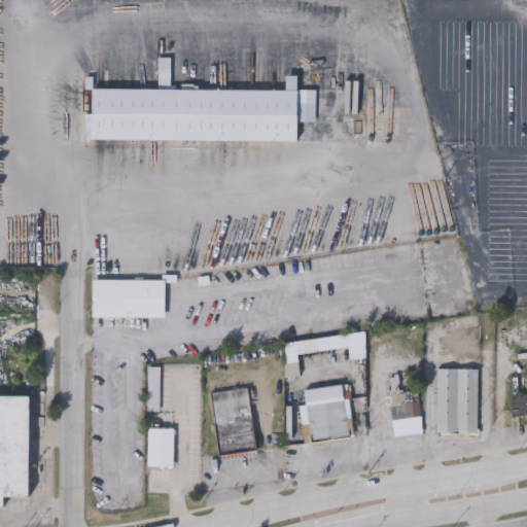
[(296,141),(91,139),(91,88),(160,89),(160,58),(171,58),(171,89),(286,90),(286,75),(296,75),(296,89),(317,89),(316,120),(296,120),(296,141)]
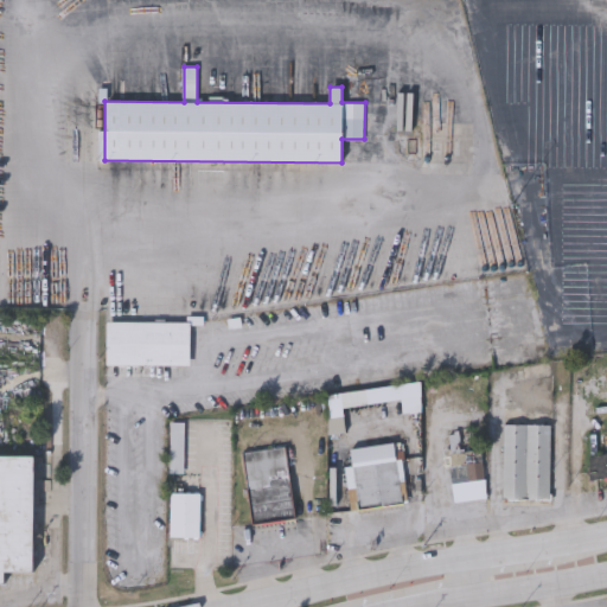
[(107,364),(107,320),(191,320),(191,364),(107,364)]
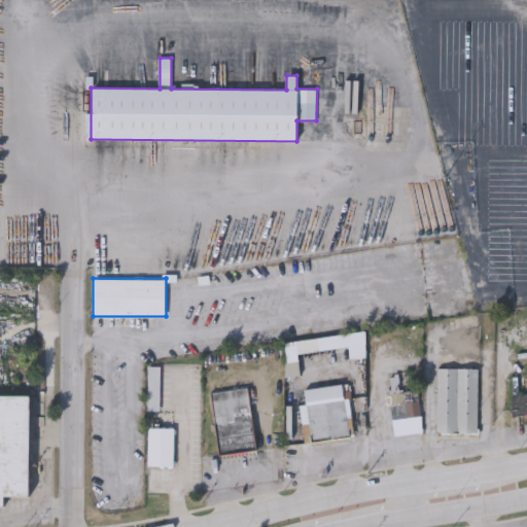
[(160,409),(147,409),(147,364),(160,364),(160,409)]
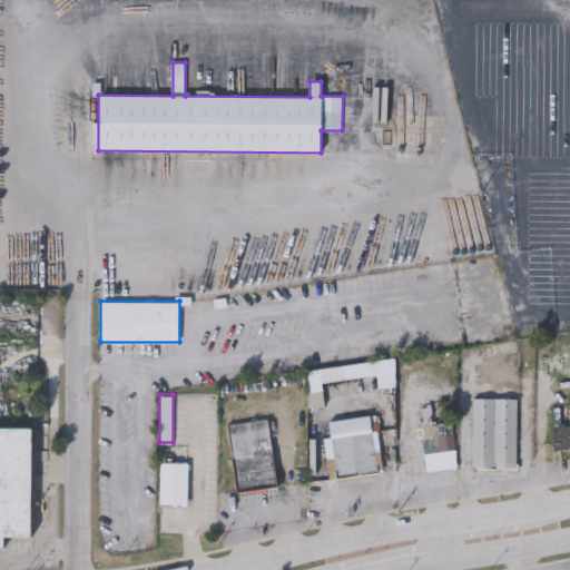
[(472,467),(472,396),(517,396),(517,467),(472,467)]
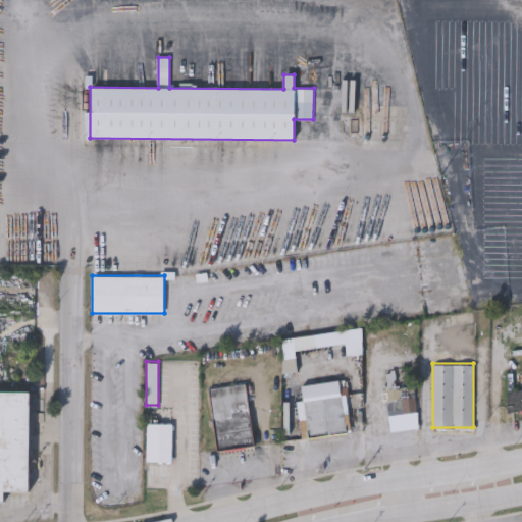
[(417,415),(393,418),(386,371),(396,369),(397,379),(412,377),(417,415)]
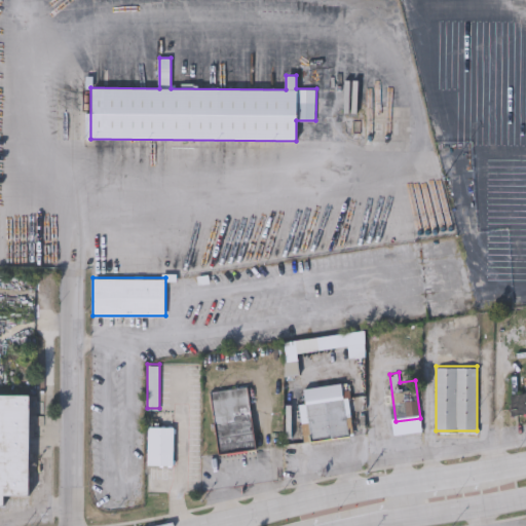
[(303,441),(298,404),(305,403),(303,387),(341,382),(343,397),(347,397),(351,435),(303,441)]
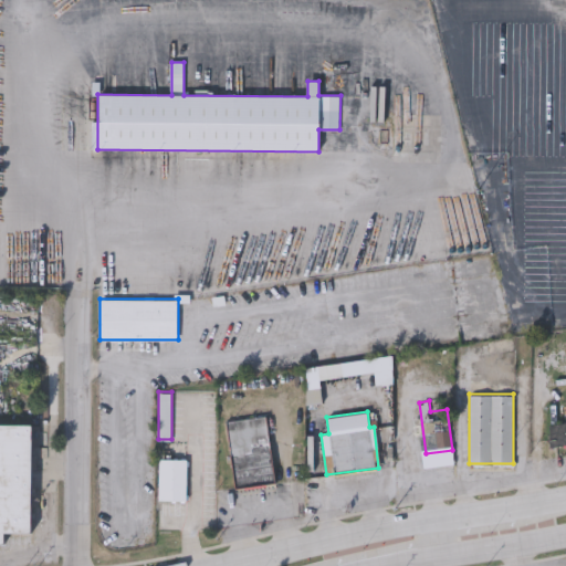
[(227,419),(266,416),(274,484),(233,488),(227,419)]
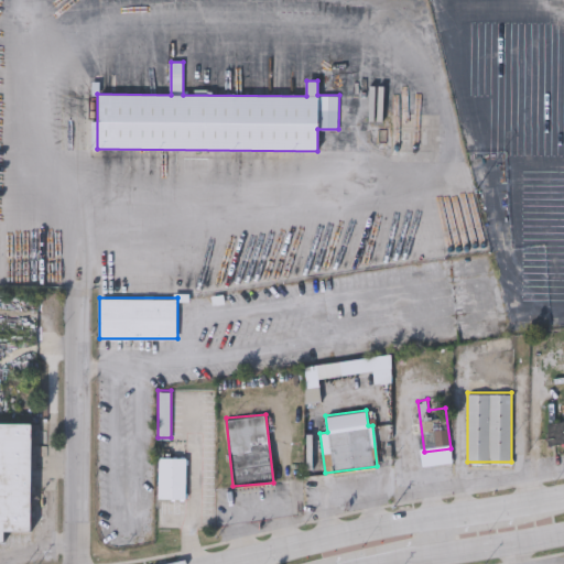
[(0,420),(30,420),(30,530),(2,530),(2,541),(0,541),(0,420)]
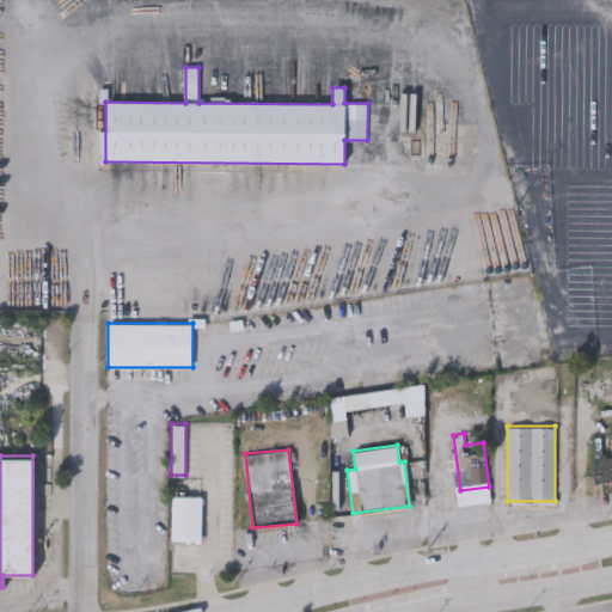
[(202,495),(202,539),(171,539),(171,495),(202,495)]
